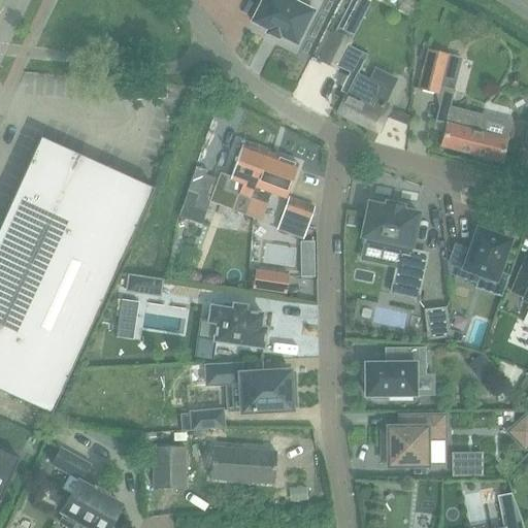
[(263,0),(253,21),(252,23),(254,24),(254,23),(268,30),(267,33),(269,34),(276,38),(278,39),(281,36),(295,43),(294,44),(296,45),(297,43),(297,42),(311,13),(312,13),(314,11),(311,10),(311,11),(289,0),(263,0)]
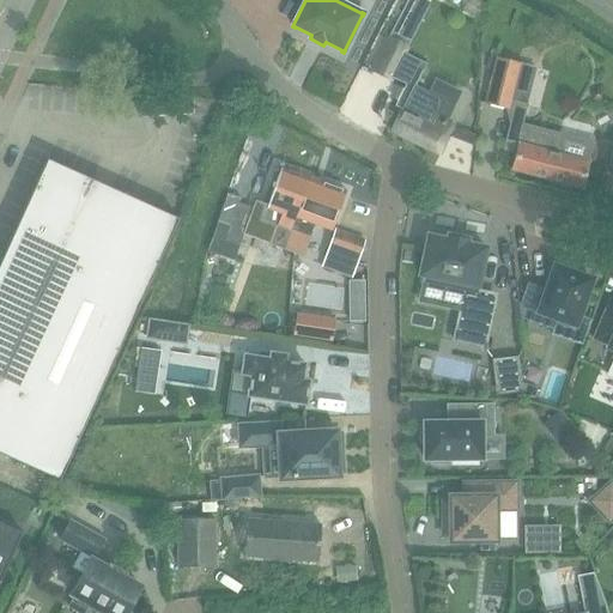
[(406,0),(388,37),(382,50),(371,72),(390,82),(393,78),(405,53),(408,47),(430,1),(425,0),(406,0)]
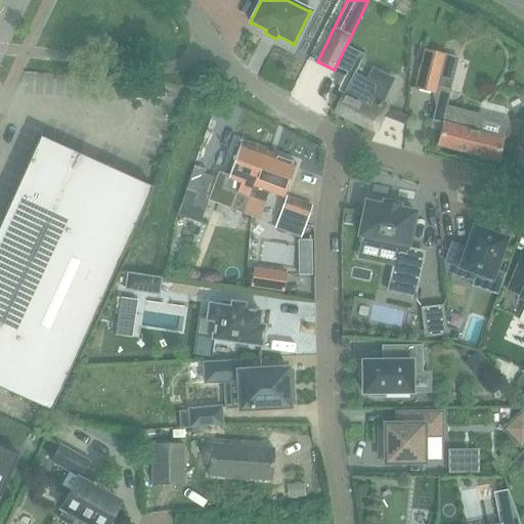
[(343,94),(334,112),(377,133),(388,110),(374,102),(381,87),(355,75),(365,54),(346,45),(336,67),(347,73),(338,91),(343,94)]
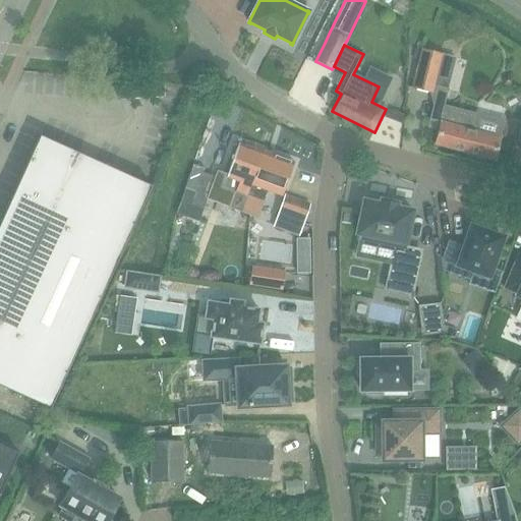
[(422,50),(412,89),(431,94),(433,87),(443,55),(422,50)]
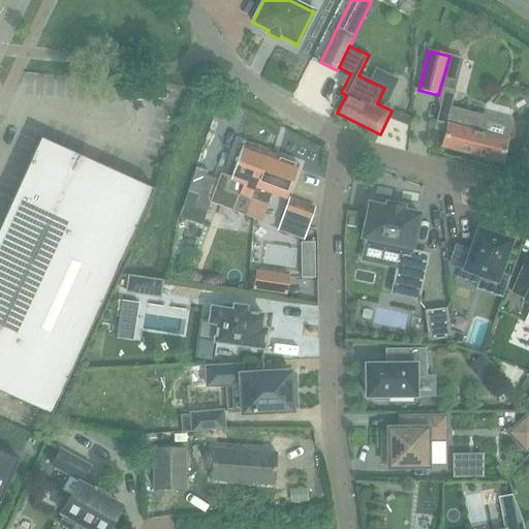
[(512,125),(449,109),(454,92),(440,88),(438,95),(441,107),(436,129),(445,131),(441,147),(503,163),(512,125)]
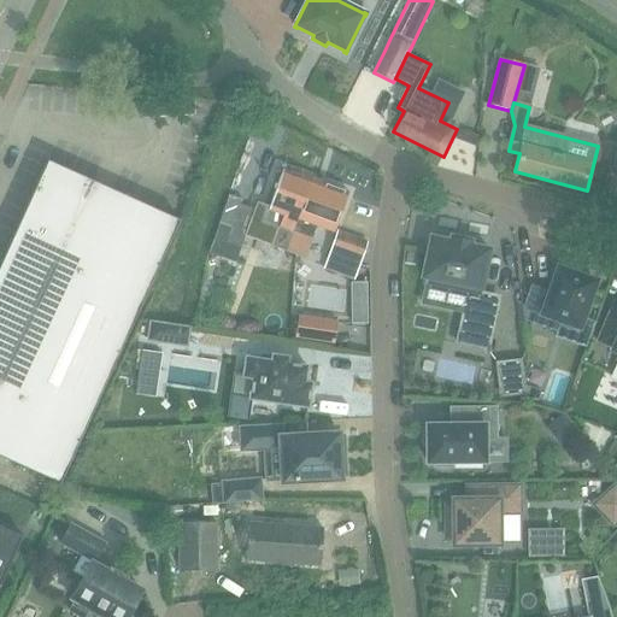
[(594,115),(616,115),(616,105),(594,104),(594,115)]
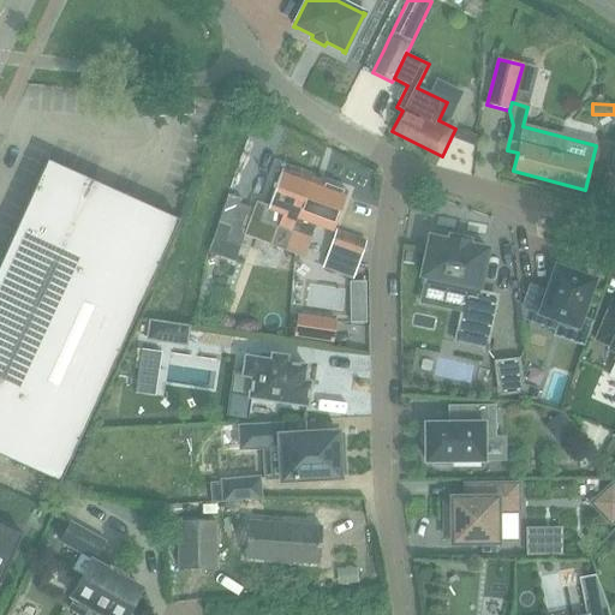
[(47,160),(0,264),(0,455),(60,483),(179,220),(47,160)]
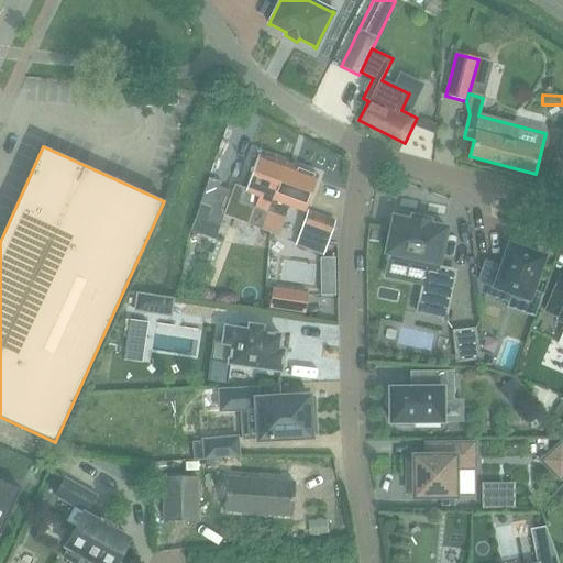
[(242,188),(236,203),(252,209),(246,224),(262,230),(268,211),(272,212),(280,186),(278,185),(285,164),(260,155),(246,189),(242,188)]
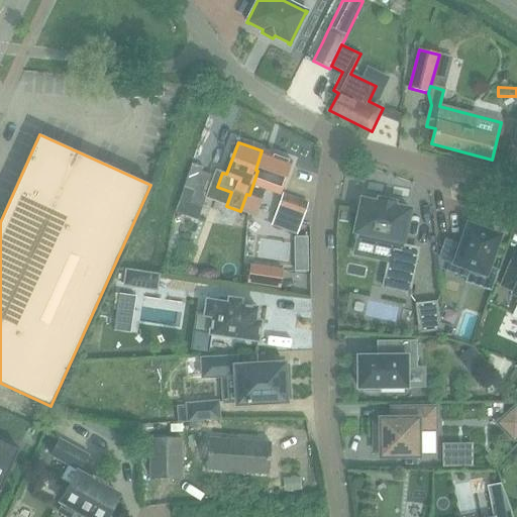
[(292,162),(262,150),(255,170),(257,171),(249,195),(256,198),(261,188),(280,195),(292,162)]
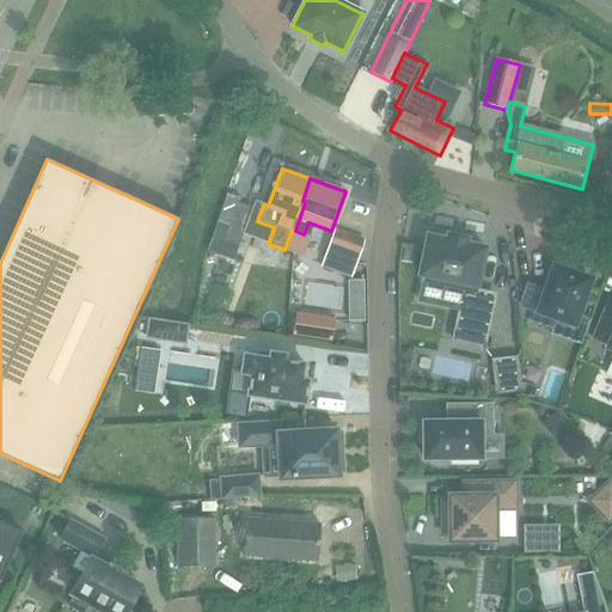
[(216,236),(212,254),(233,261),(239,246),(252,208),(239,203),(234,216),(226,239),(216,236)]
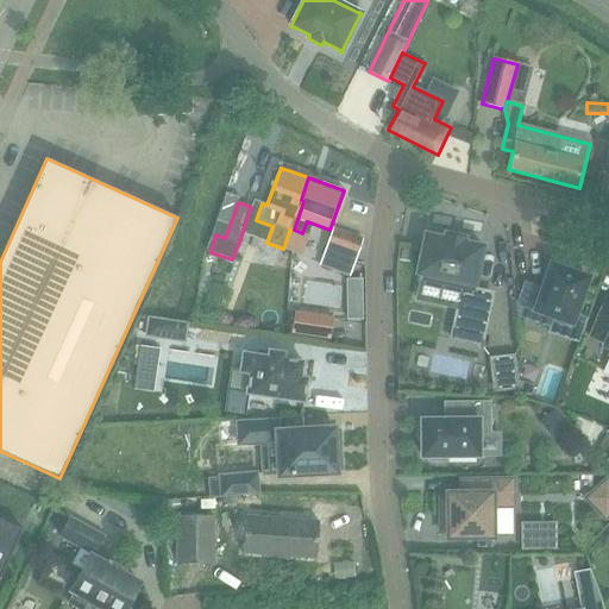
[(332,230),(319,265),(349,276),(351,267),(362,240),(332,230)]
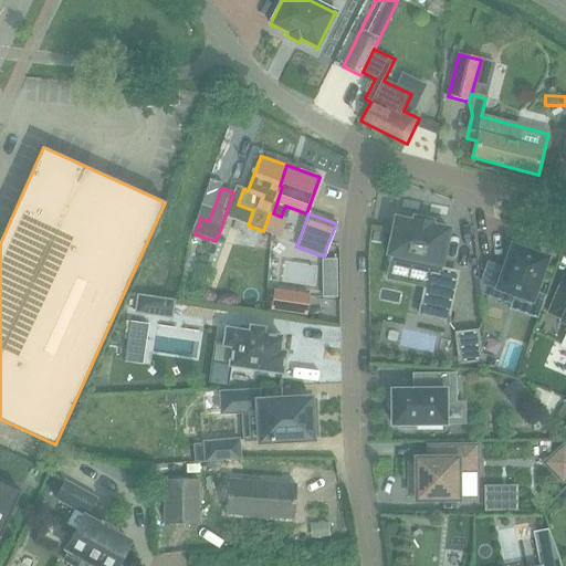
[(396,218),(388,254),(390,255),(390,254),(392,255),(391,262),(429,270),(419,317),(447,323),(457,274),(439,270),(440,265),(441,265),(441,263),(448,230),(430,226),(431,221),(415,218),(413,222),(396,218)]
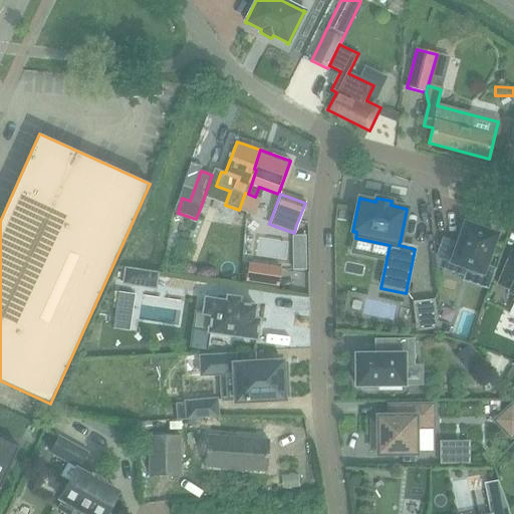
[(437,268),(464,277),(467,267),(482,273),(495,235),(465,224),(459,243),(442,238),(436,256),(437,268)]
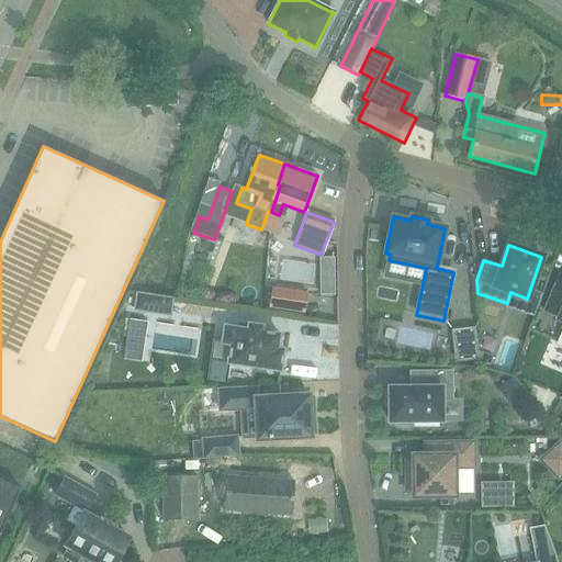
[(561,276),(560,274),(544,312),(559,317),(559,319),(561,321),(561,276)]
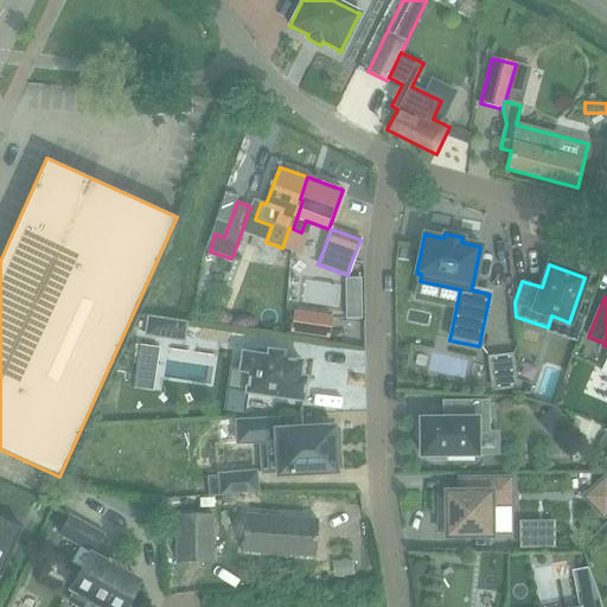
[(263,313),(266,320),(274,318),(269,298),(250,302),(254,315),(263,313)]
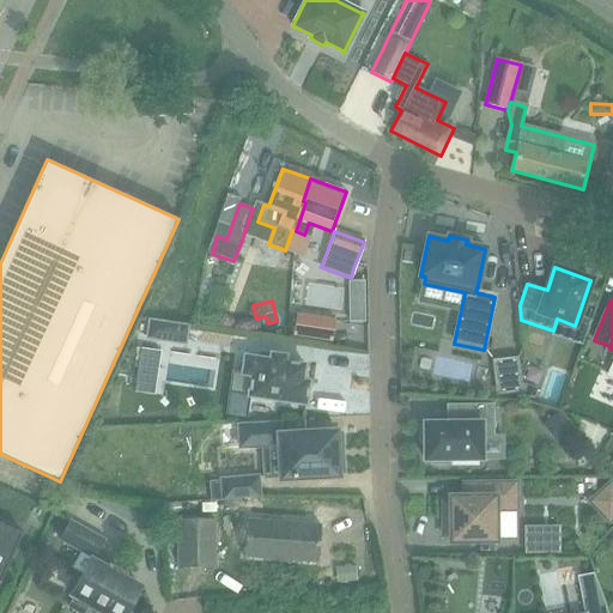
[(297,314),(293,335),(332,341),(335,320),(297,314)]
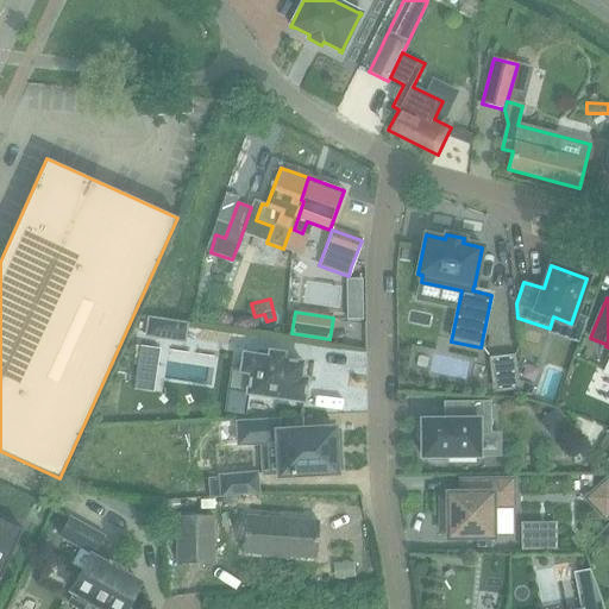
[(149,320),(146,337),(183,343),(187,325),(149,320)]
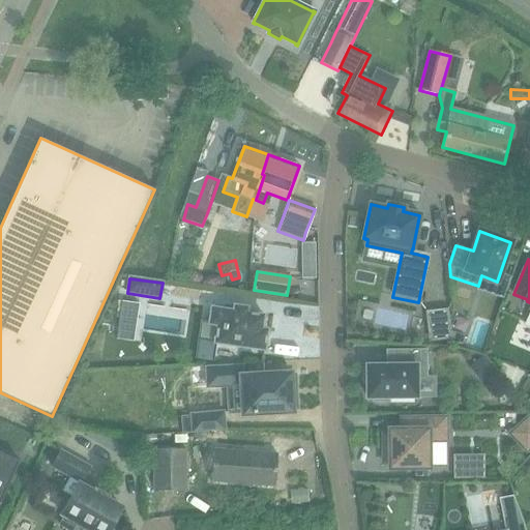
[(217,325),(214,343),(264,350),(267,330),(262,329),(264,316),(246,313),(247,307),(234,306),(233,311),(211,307),(209,324),(217,325)]
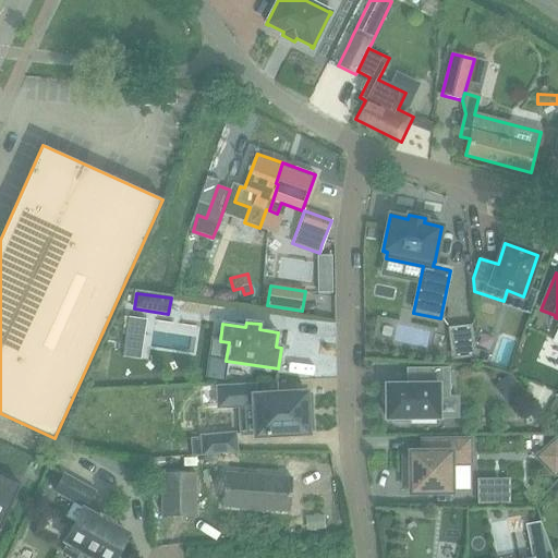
[(450,330),(453,359),(473,355),(470,327),(450,330)]
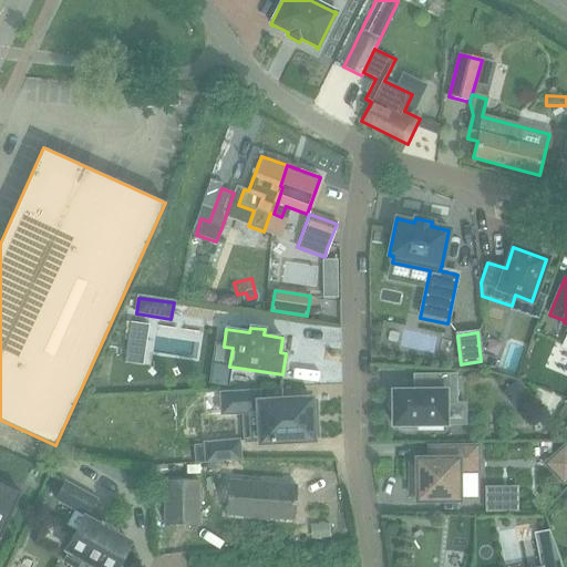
[(515,348),(512,359),(535,366),(537,353),(515,348)]
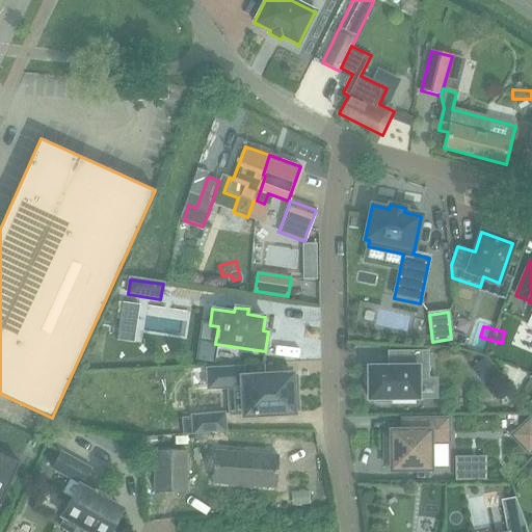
[(375,399),(375,403),(390,403),(390,399),(418,398),(418,380),(428,379),(428,352),(397,352),(397,368),(369,368),(369,371),(366,371),(366,384),(369,384),(369,399),(375,399)]
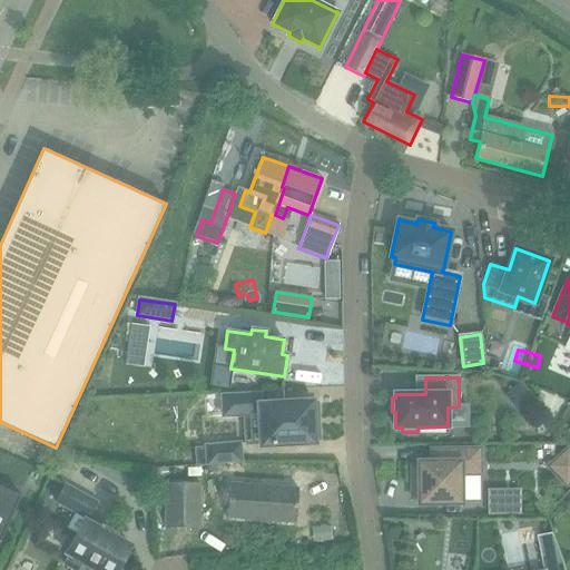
[(261,394),(223,396),(223,416),(244,415),(259,414),(261,445),(314,443),(314,440),(317,439),(318,439),(318,438),(317,419),(317,404),(313,404),(313,402),(261,404),(261,394)]
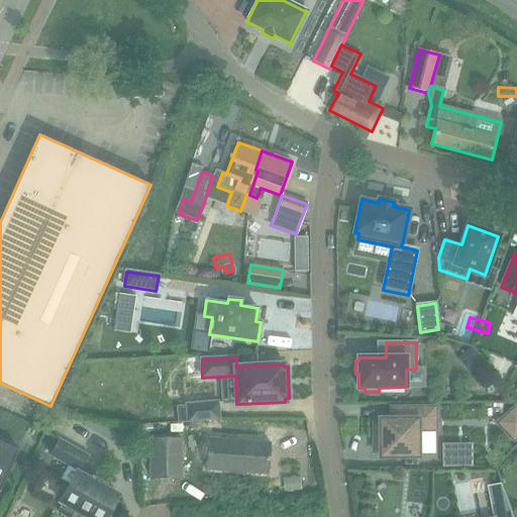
[(218,419),(217,403),(187,405),(188,421),(218,419)]
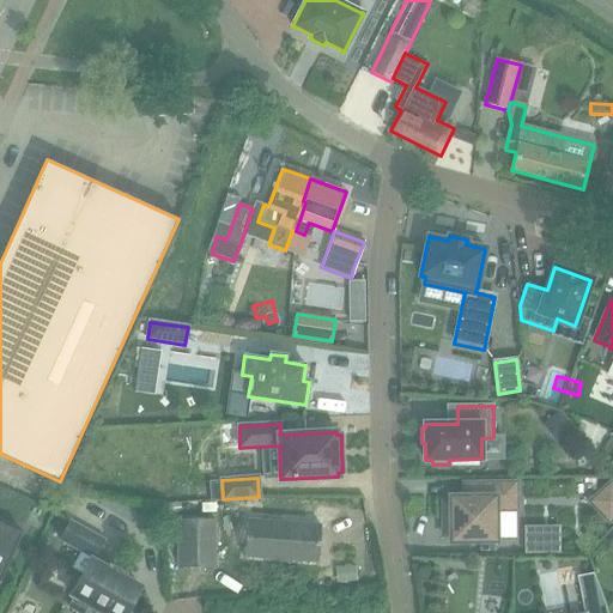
[(450,497),(450,501),(450,503),(443,503),(443,519),(450,519),(451,541),(496,541),(496,509),(501,509),(515,509),(515,495),(516,495),(516,484),(465,484),(465,497),(450,497)]
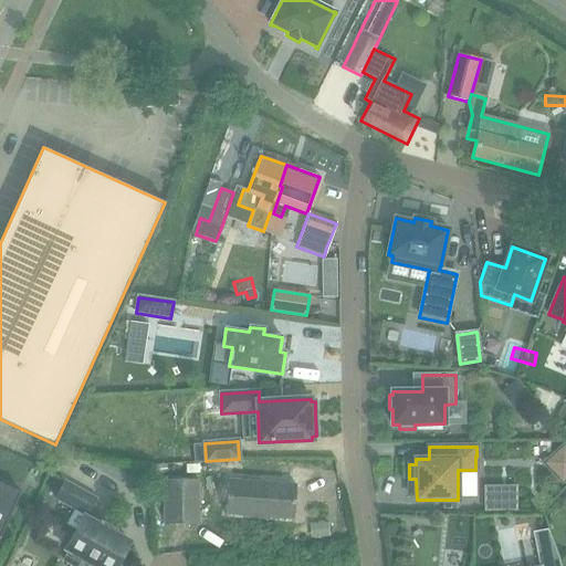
[(565,449),(564,447),(552,458),(551,470),(562,482),(565,479),(565,449)]
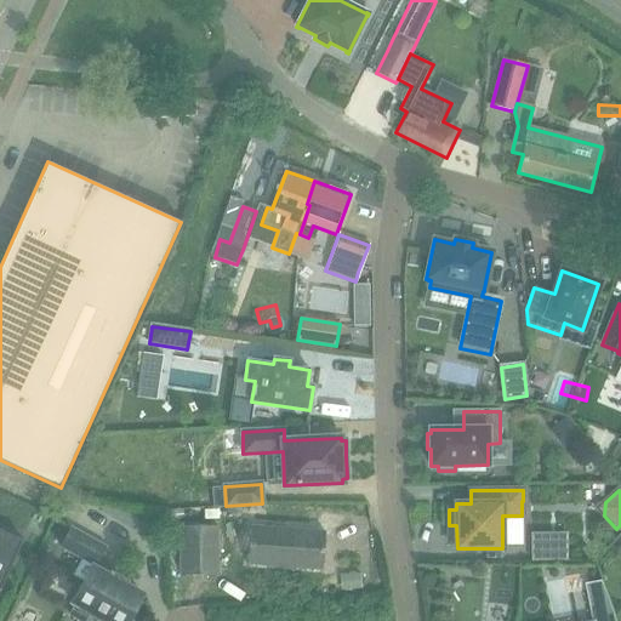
[(574,524),(552,529),(557,548),(579,542),(574,524)]
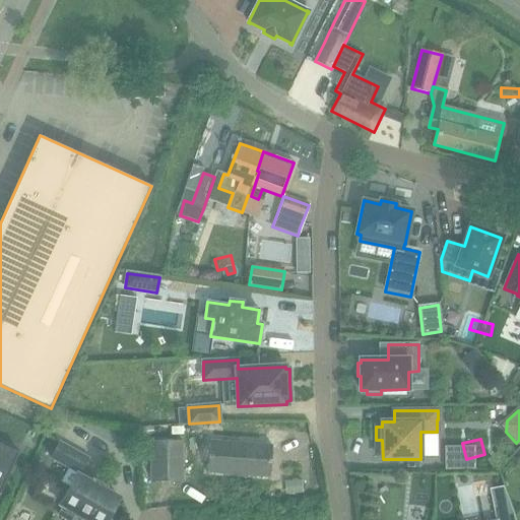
[(151,481),(182,481),(182,441),(151,441),(151,481)]
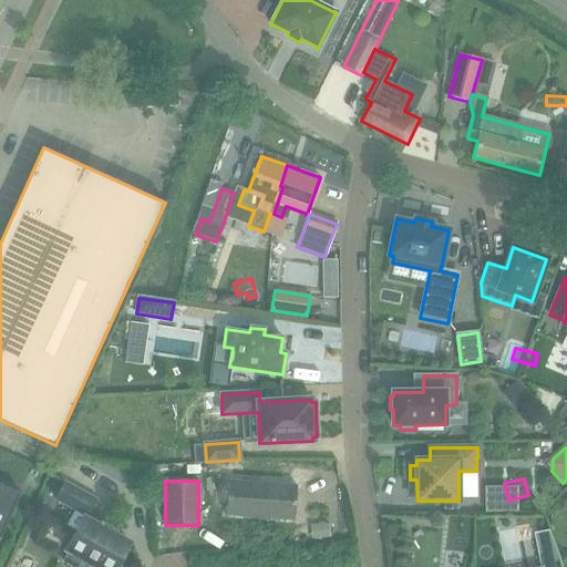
[(228,515),(270,518),(292,521),(296,487),(274,485),(232,481),(228,515)]
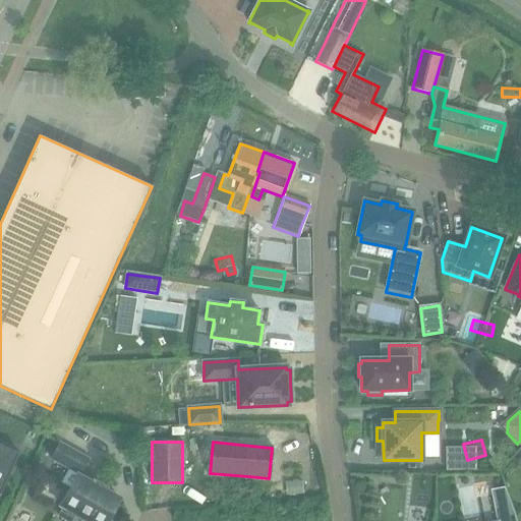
[(75,520),(78,516),(88,520),(108,520),(120,500),(105,491),(106,489),(94,482),(93,484),(78,477),(89,460),(60,444),(52,459),(70,470),(63,482),(71,486),(60,506),(64,508),(59,516),(67,520),(75,520)]
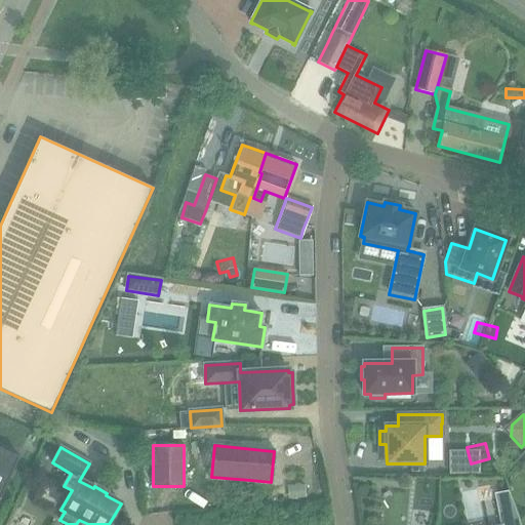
[(0,498),(19,457),(0,448),(0,498)]
